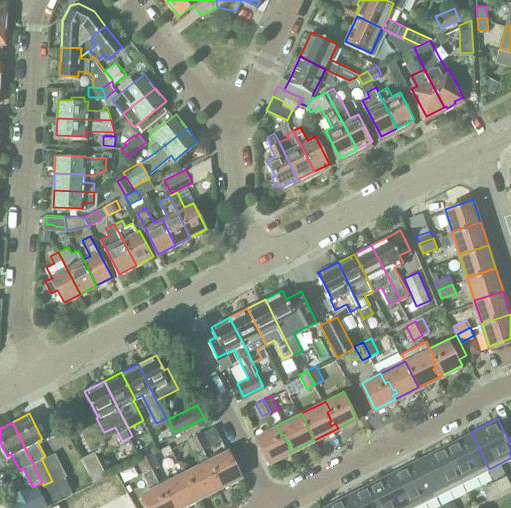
[(276,426),(257,435),(271,462),(290,452),(288,447),(292,445),(290,442),(288,443),(284,434),(281,435),(276,426)]
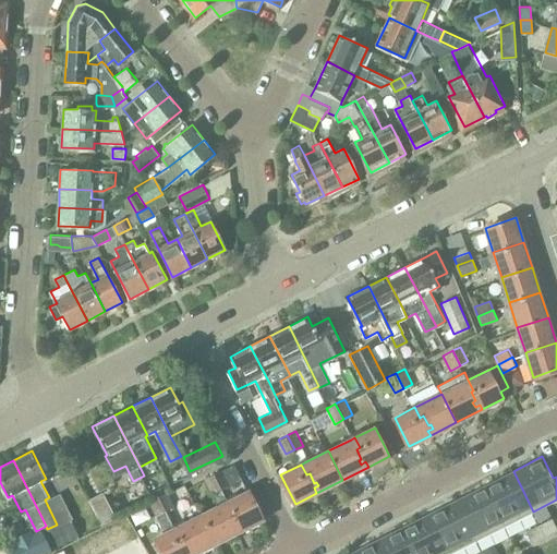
[(222,468),(213,472),(220,489),(230,484),(222,468)]
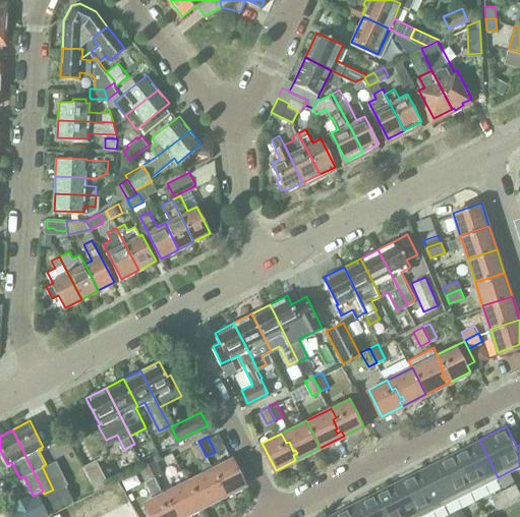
[(453,453),(471,490),(498,477),(479,440),(453,453)]
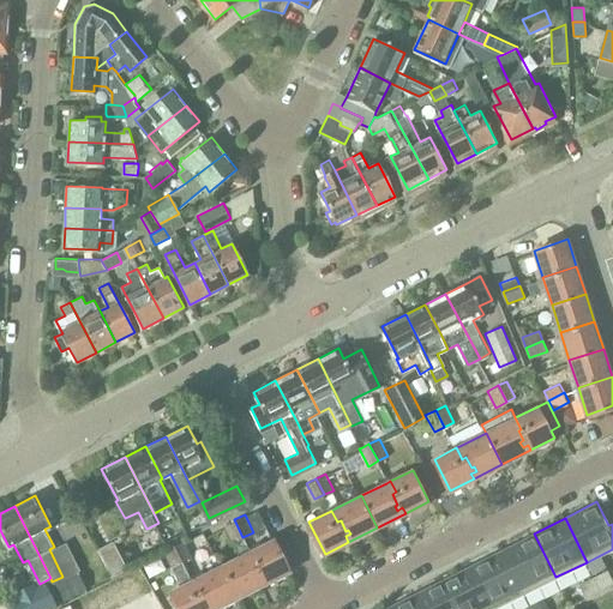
[(234,519),(224,524),(233,542),(242,537),(234,519)]
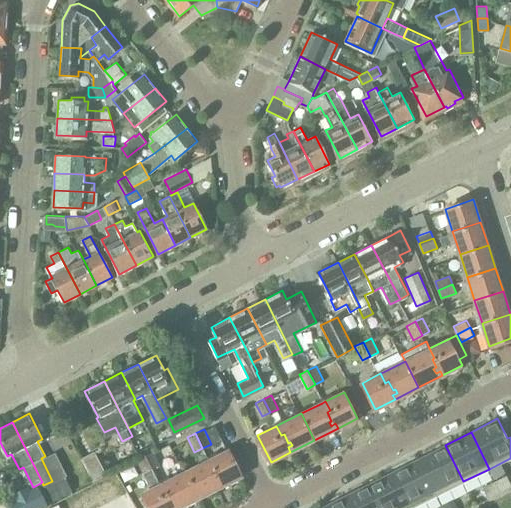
[(419,458),(437,494),(463,481),(445,445),(419,458)]
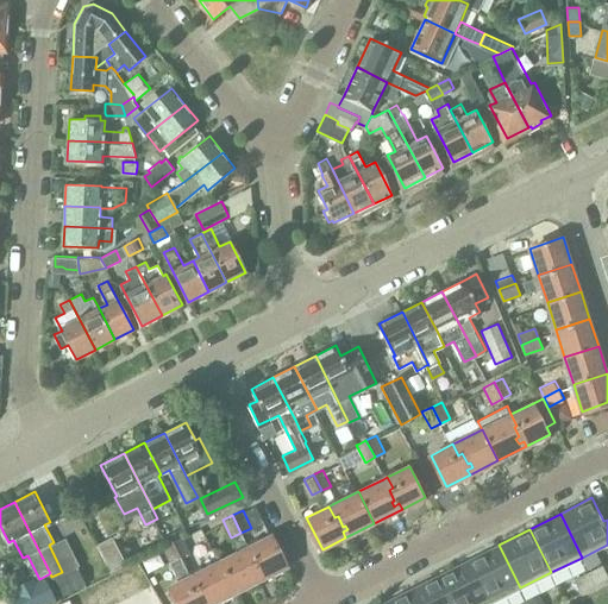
[(174,532),(163,536),(168,545),(173,541),(179,539),(174,532)]
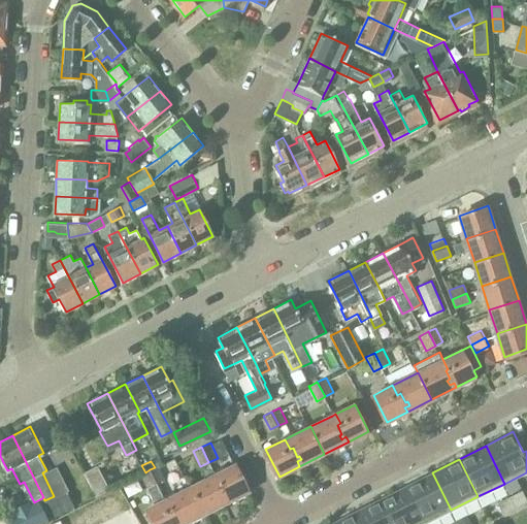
[(227,497),(229,501),(250,491),(236,464),(217,473),(222,484),(219,485),(223,494),(221,495),(223,499),(227,497)]
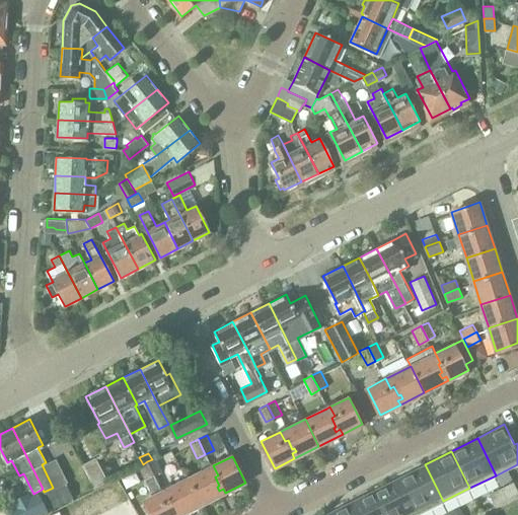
[(95,457),(82,463),(95,488),(107,482),(95,457)]
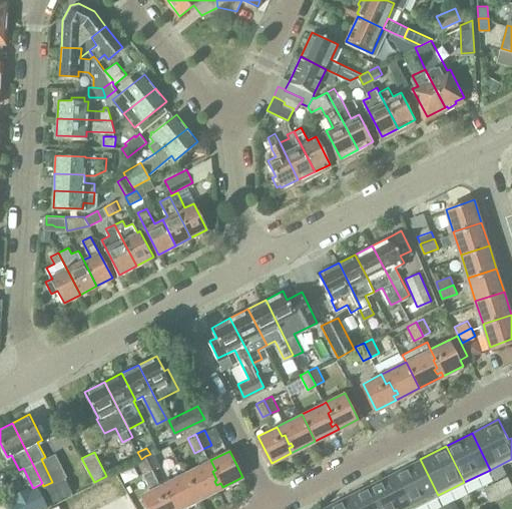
[(150,454),(145,456),(152,470),(160,466),(153,452),(150,454)]
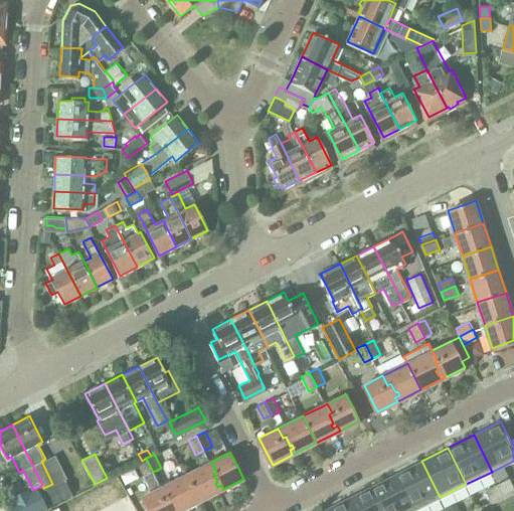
[(138,463),(152,492),(143,496),(150,510),(175,510),(174,508),(178,506),(176,503),(174,504),(170,495),(166,497),(162,487),(161,488),(153,472),(146,458),(142,461),(138,463)]
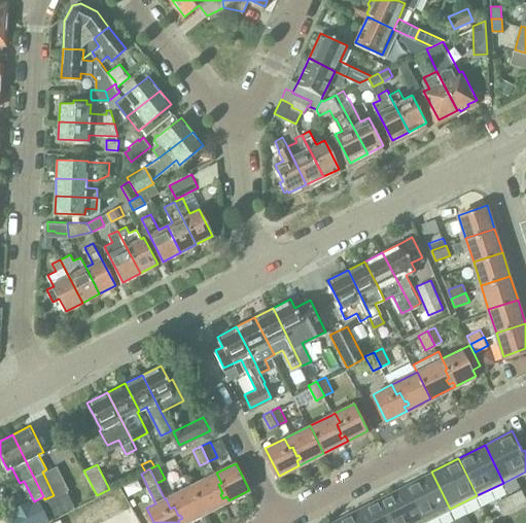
[(405,484),(424,522),(450,509),(431,472),(405,484)]
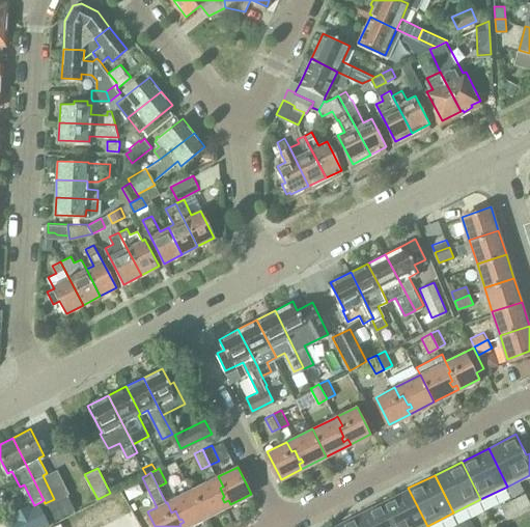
[(215,478),(192,489),(206,517),(230,504),(228,500),(224,502),(222,498),(224,497),(220,488),(223,487),(218,476),(215,478)]
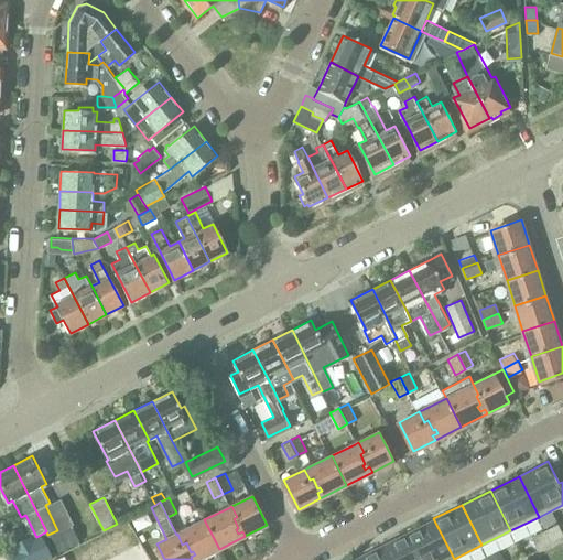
[(405,532),(418,559),(452,559),(454,559),(433,518),(405,532)]
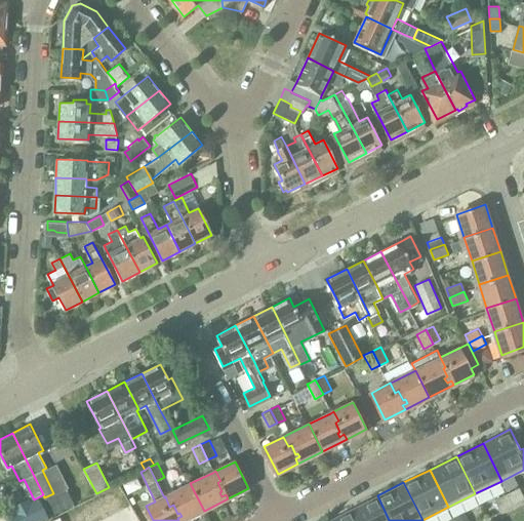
[(177,518),(178,520),(184,520),(204,511),(190,483),(168,494),(165,496),(169,507),(173,505),(177,514),(179,513),(182,516),(177,518)]
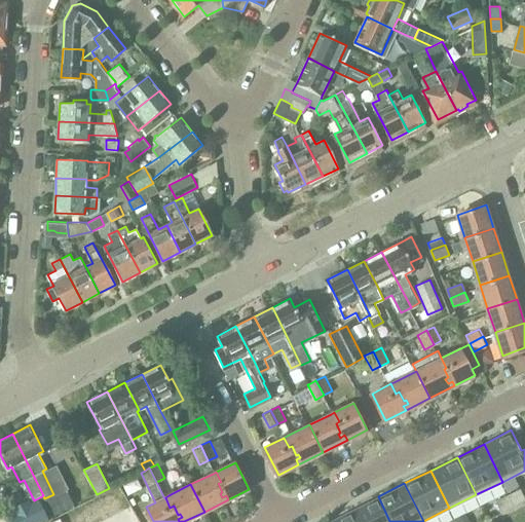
[(117,485),(106,491),(116,511),(127,506),(117,485)]
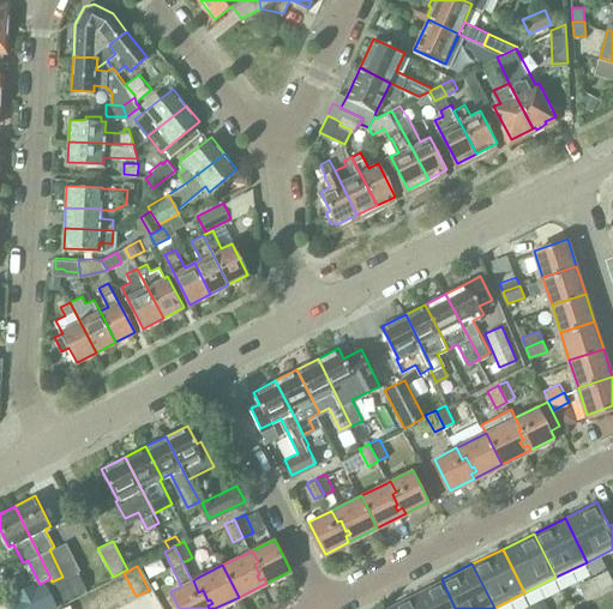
[(607,568),(593,576),(600,589),(612,583),(612,579),(607,568)]
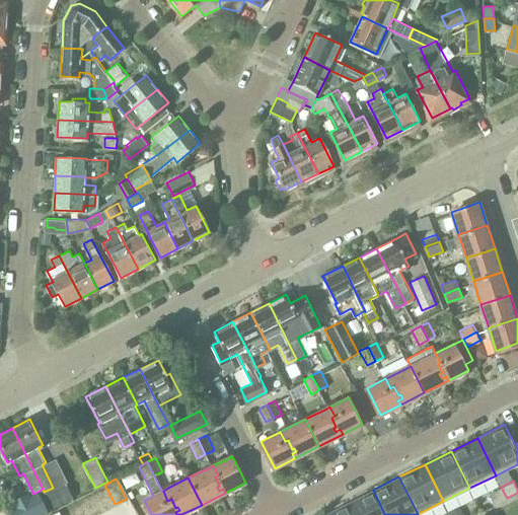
[(65,484),(47,493),(55,508),(73,499),(65,484)]
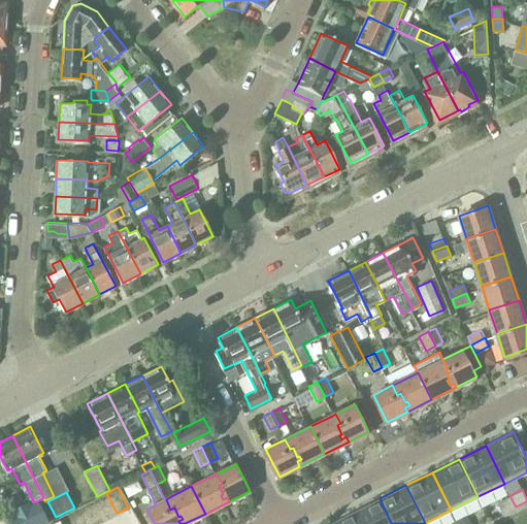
[(106,493),(95,498),(105,519),(117,513),(106,493)]
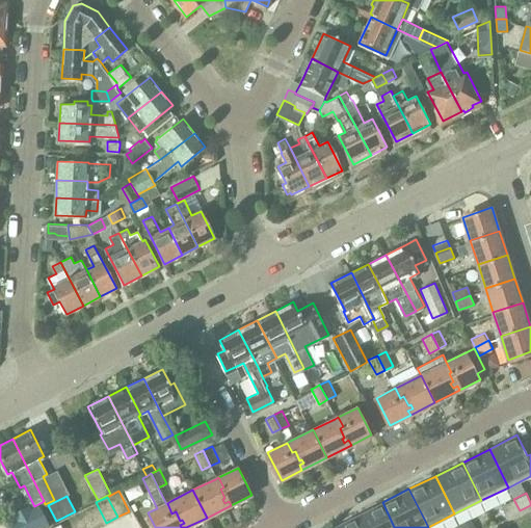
[(501,505),(506,517),(520,510),(513,499),(501,505)]
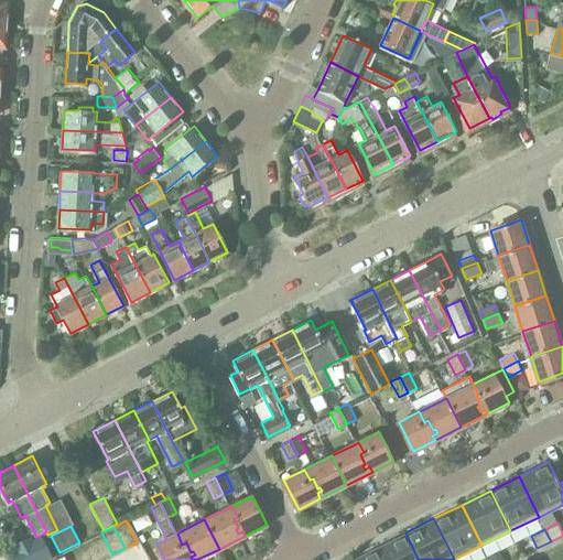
[(101,532),(90,538),(100,559),(112,555),(101,532)]
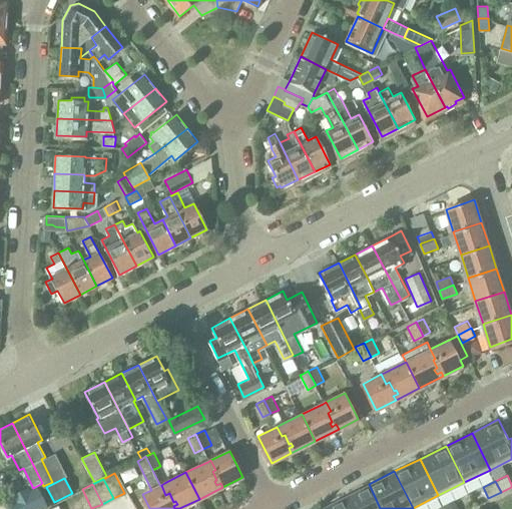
[(343,497),(348,508),(380,508),(369,484),(343,497)]
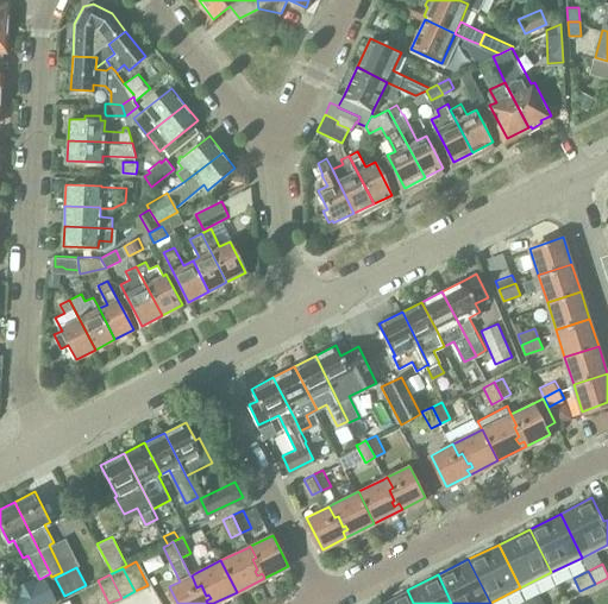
[(13,593),(5,597),(8,603),(48,603),(56,601),(45,577),(36,582),(35,578),(11,589),(13,593)]
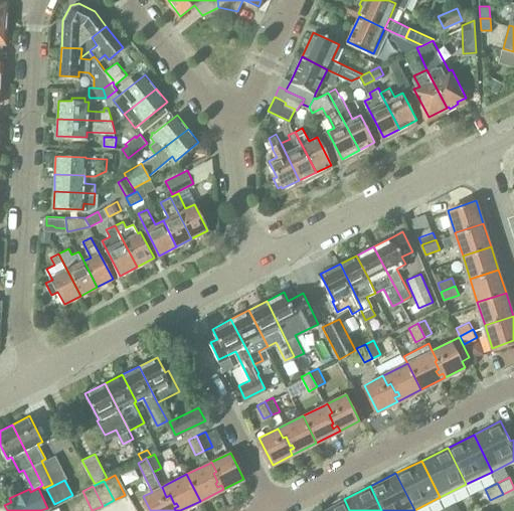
[(92,510),(82,491),(71,497),(78,510),(92,510)]
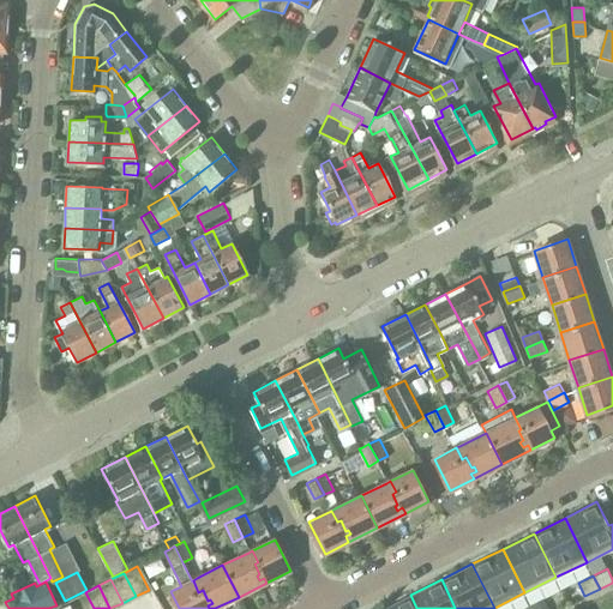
[(94,608),(85,592),(72,598),(77,608),(94,608)]
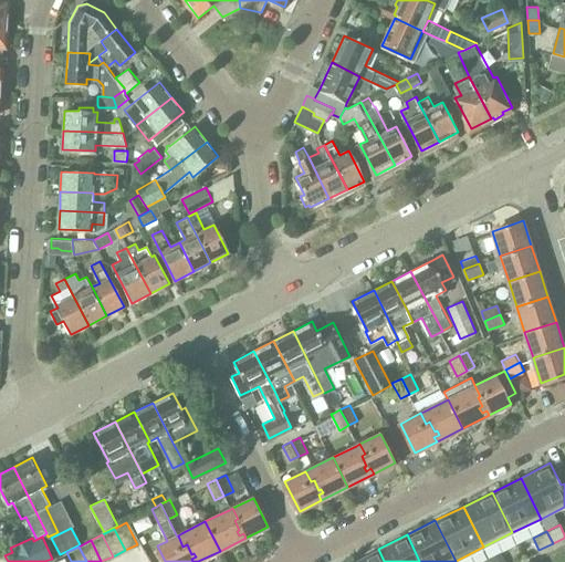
[(352,561),(384,561),(378,549),(352,561)]
